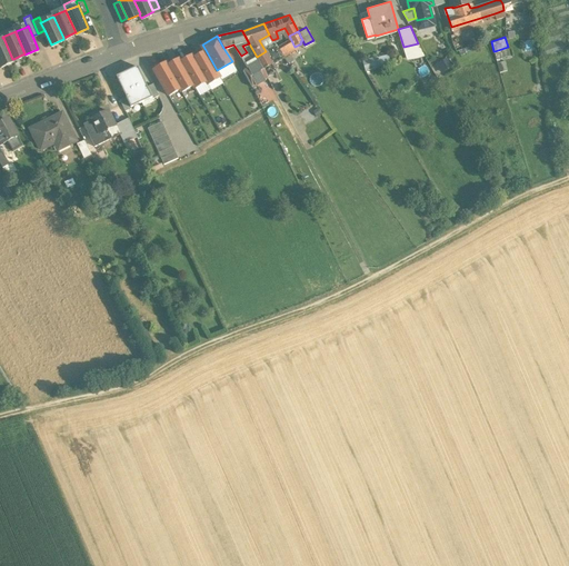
[(0,38),(0,63),(1,66),(13,60),(13,59),(12,59),(3,38),(2,38),(0,38)]
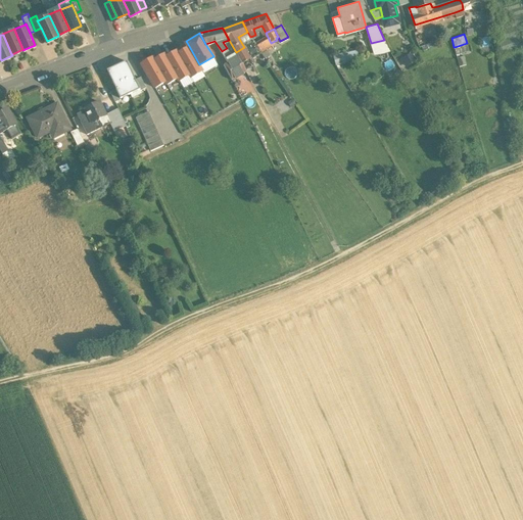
[(267,35),(260,39),(265,47),(271,43),(267,35)]
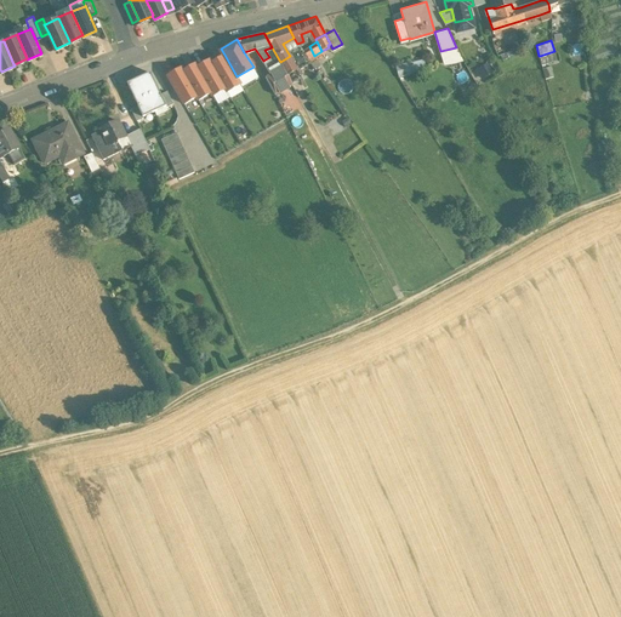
[(298,45),(288,52),(290,56),(292,61),(294,62),(306,53),(303,50),(298,45)]
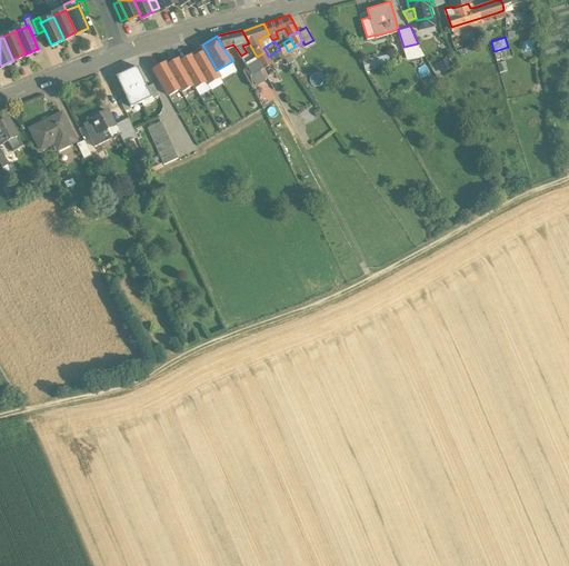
[(288,51),(283,42),(278,46),(280,49),(285,56),(289,52),(288,51)]
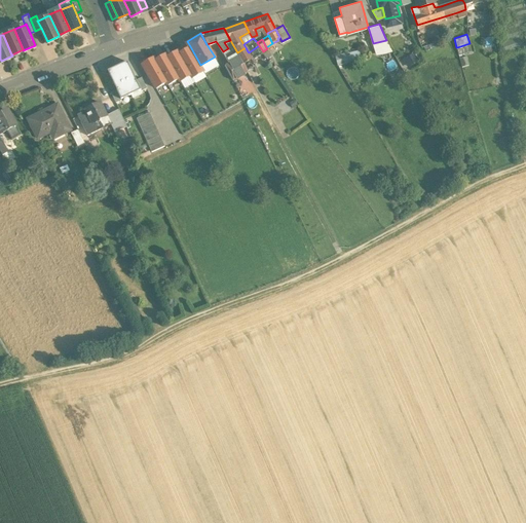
[(470,43),(457,47),(458,52),(472,48),(470,43)]
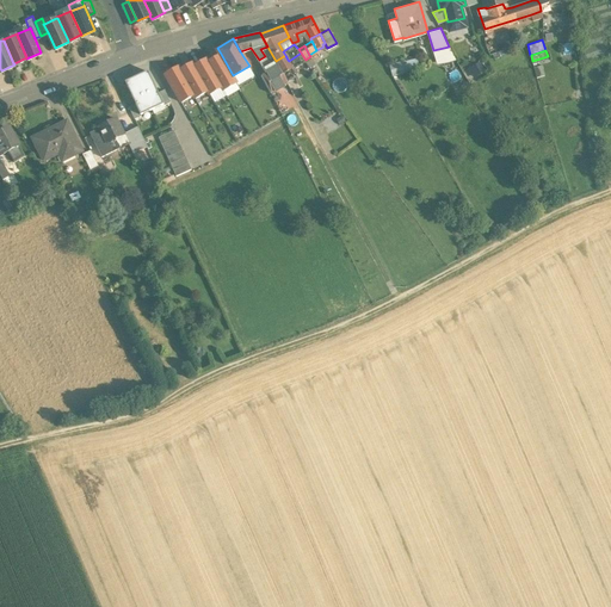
[(221,54),(208,61),(222,85),(223,88),(236,81),(233,75),(221,54)]
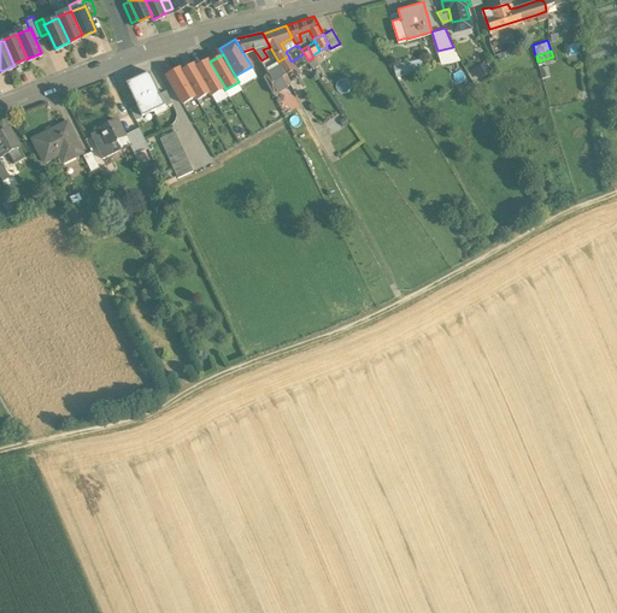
[(288,56),(278,62),(281,65),(291,60),(288,56)]
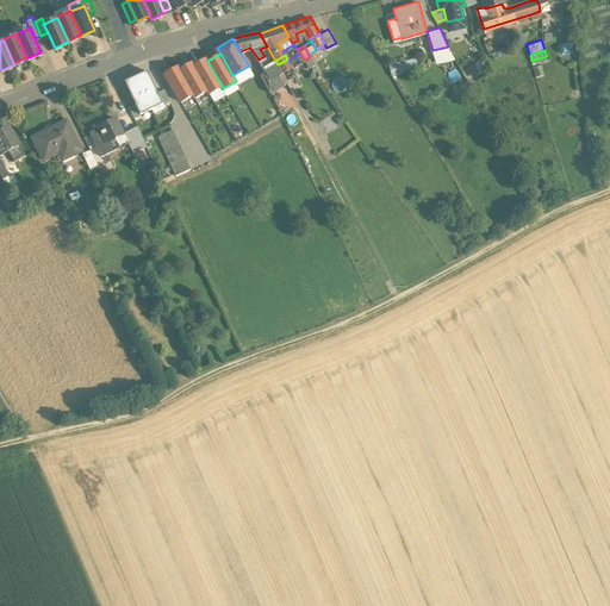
[(206,57),(193,64),(207,89),(209,92),(222,85),(207,61),(206,57)]
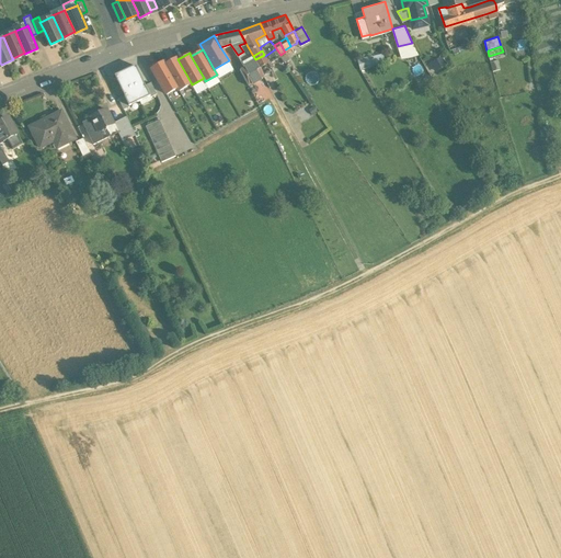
[(264,55),(255,59),(260,67),(263,73),(272,68),(265,56),(264,55)]
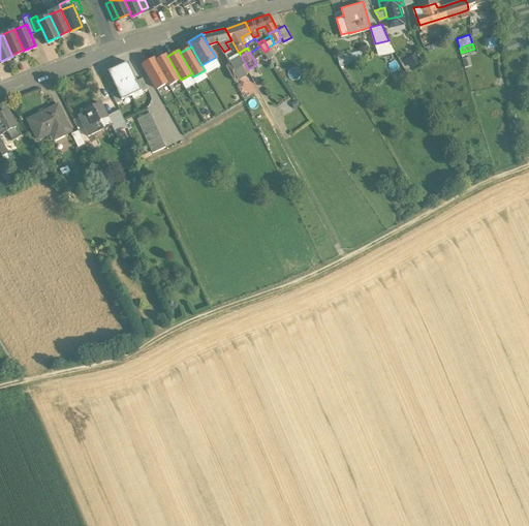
[(349,52),(337,55),(339,63),(351,60),(349,52)]
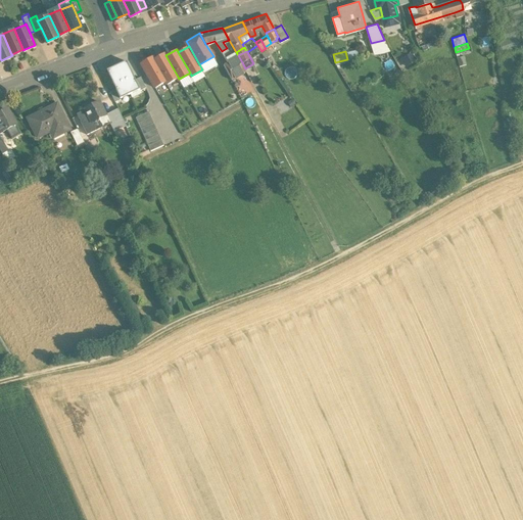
[(164,53),(153,59),(165,80),(168,82),(178,77),(165,55),(164,53)]
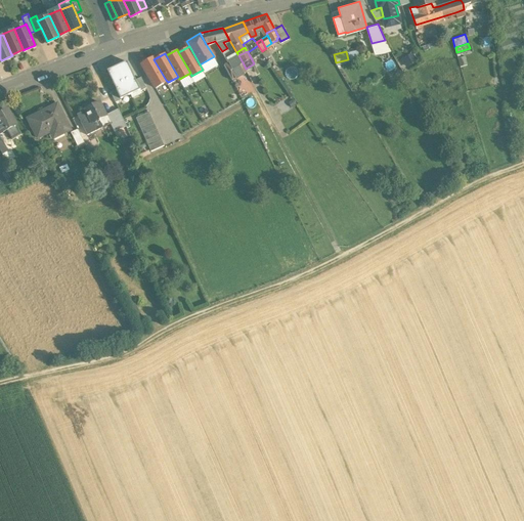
[(238,55),(224,63),(228,71),(233,67),(243,62),(238,55)]
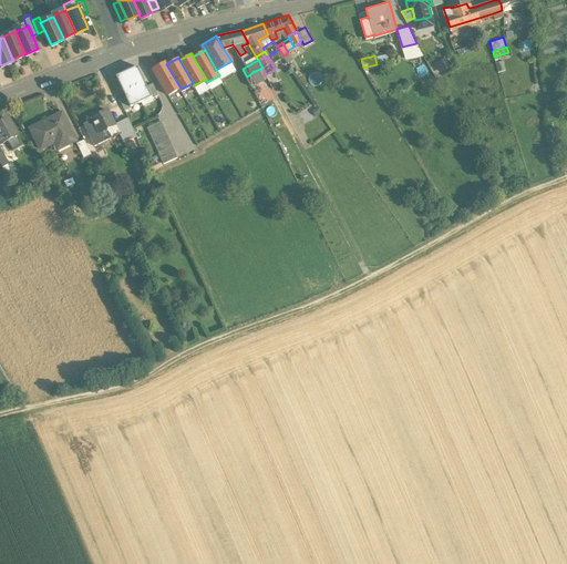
[(166,64),(165,61),(154,68),(168,93),(179,86),(166,64)]
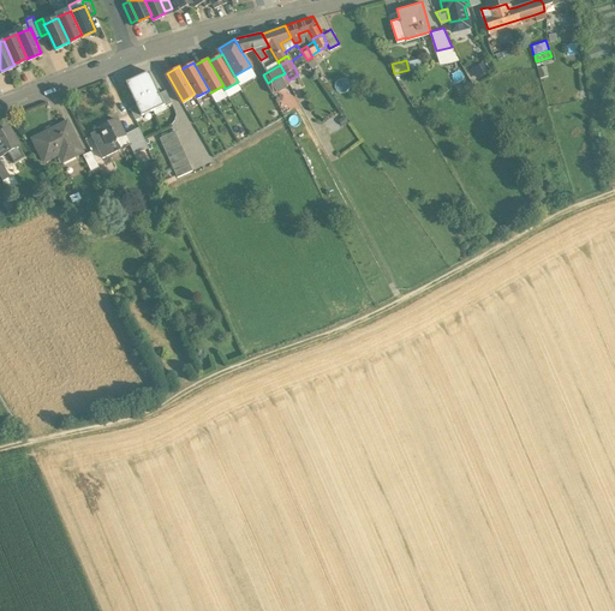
[(149,70),(137,75),(153,108),(165,103),(159,91),(149,70)]
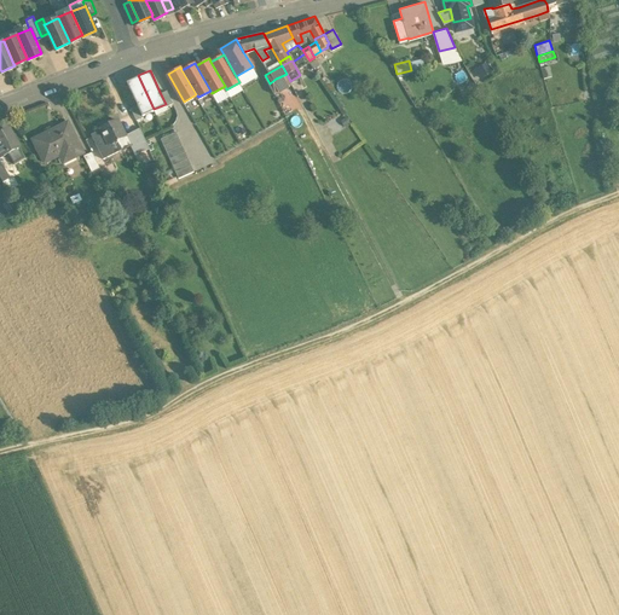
[(143,115),(154,109),(138,75),(126,81),(137,103),(143,115)]
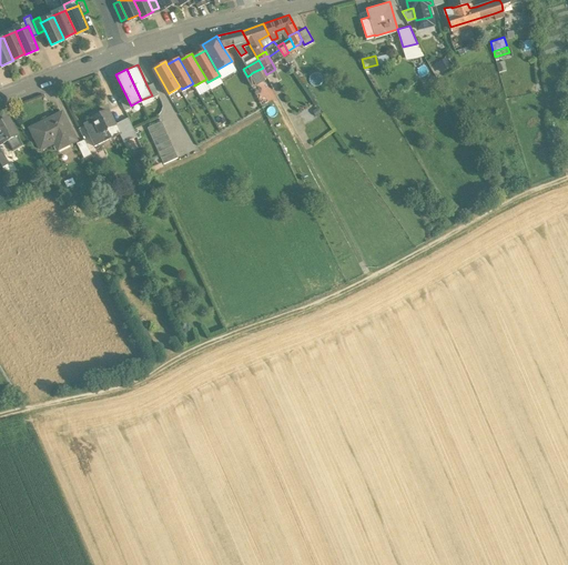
[(257,81),(253,72),(247,77),(251,84),(257,81)]
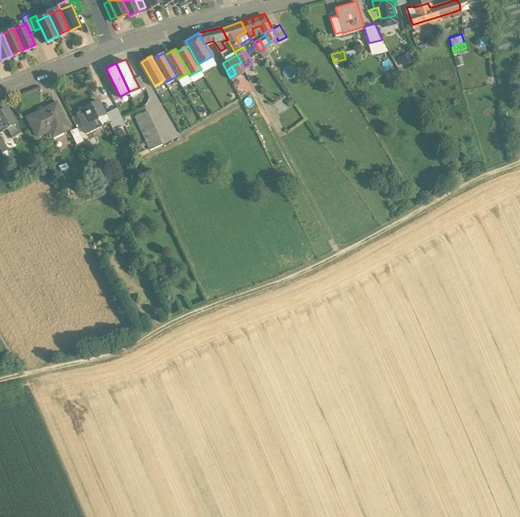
[(139,75),(134,77),(139,87),(144,85),(139,75)]
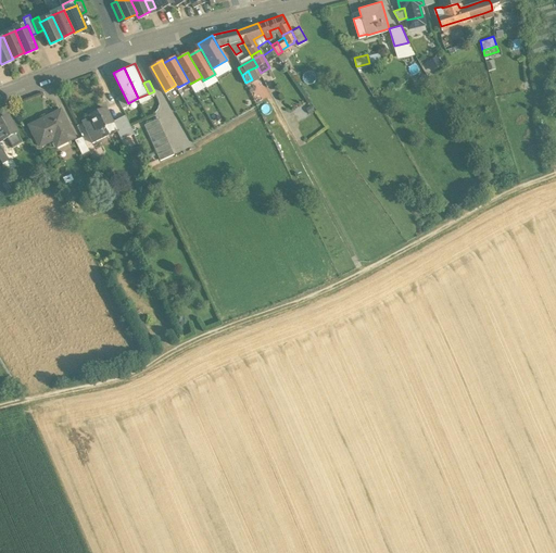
[(128,104),(123,92),(117,95),(123,107),(128,104)]
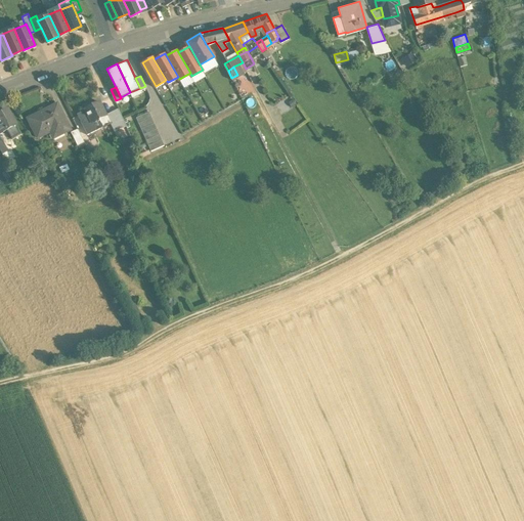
[(99,100),(84,107),(85,110),(91,121),(98,117),(102,125),(111,122),(111,121),(106,113),(99,100)]
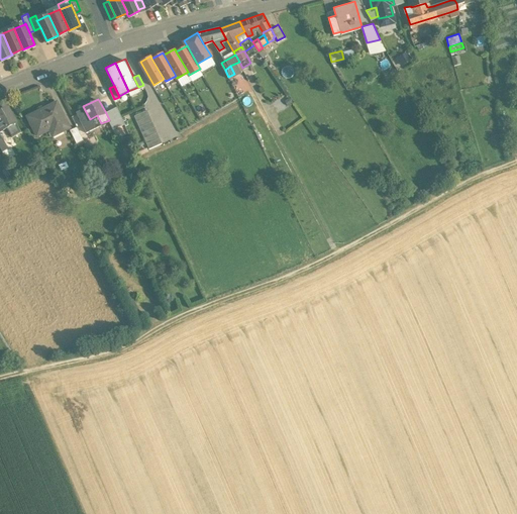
[(57,101),(27,115),(36,134),(56,124),(59,131),(69,126),(57,101)]
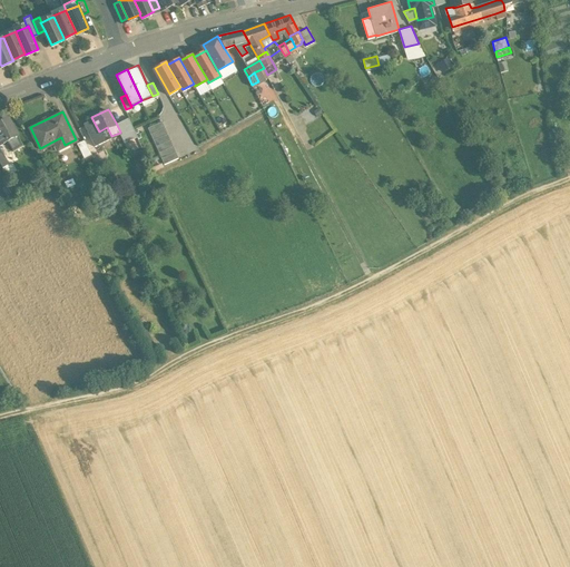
[(128,117),(116,123),(120,132),(120,133),(123,137),(127,135),(127,136),(136,133),(133,126),(128,117)]
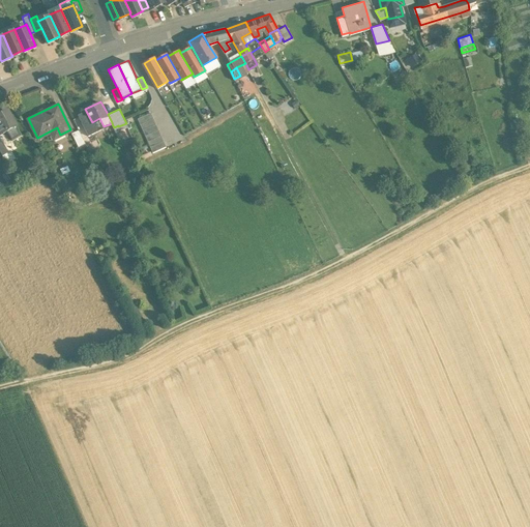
[(8,110),(0,114),(0,133),(7,129),(12,139),(21,134),(8,110)]
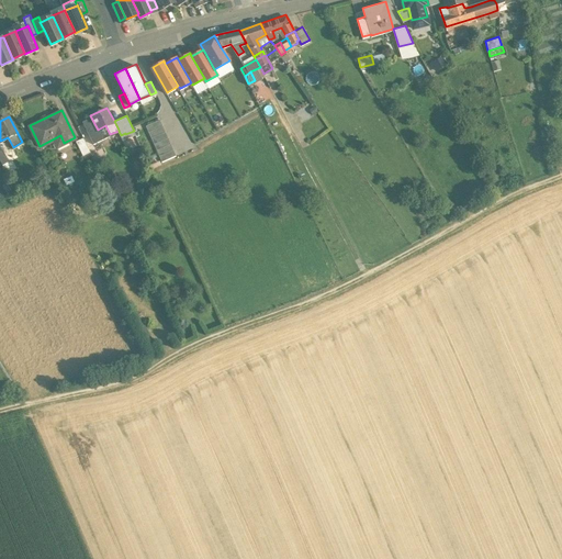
[(91,118),(82,122),(85,125),(88,123),(92,133),(98,130),(91,118)]
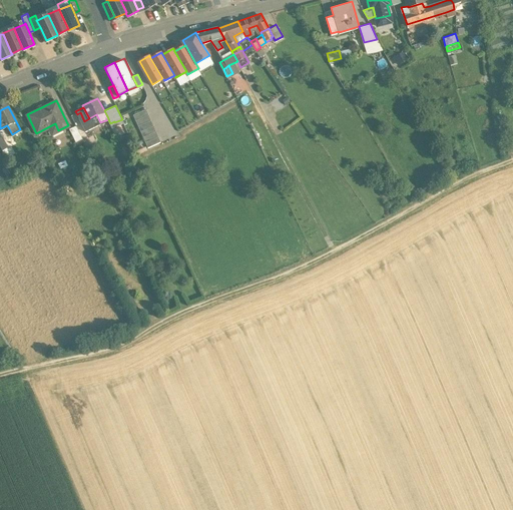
[(146,109),(133,115),(148,147),(160,142),(146,109)]
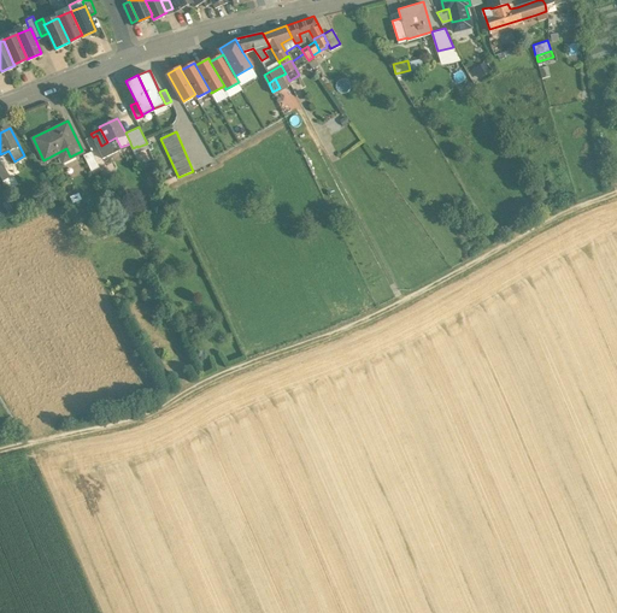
[(90,149),(83,153),(90,169),(99,165),(90,149)]
